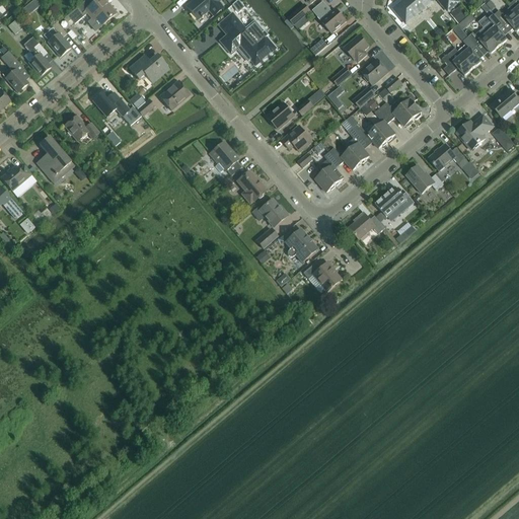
[(32,9),(39,7),(35,0),(34,0),(30,2),(32,9)]
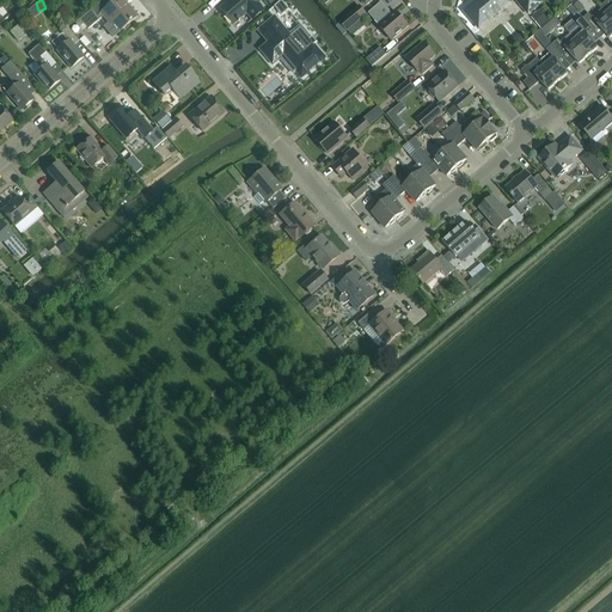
[(101,0),(90,10),(79,19),(74,23),(81,31),(86,28),(87,29),(103,17),(108,23),(103,26),(112,38),(120,31),(136,17),(129,7),(128,8),(121,0),(115,0),(114,0),(101,0)]
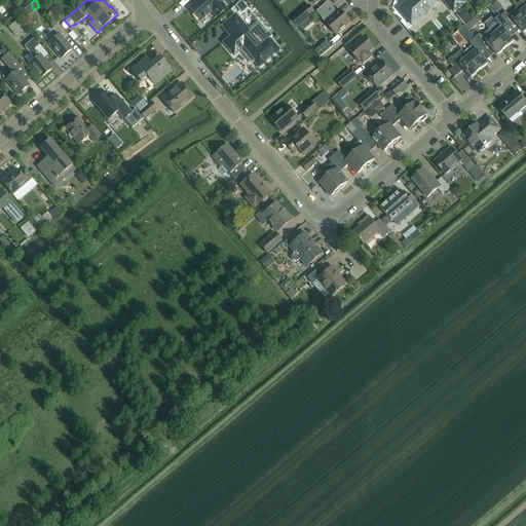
[(195,0),(188,6),(200,21),(203,19),(204,19),(205,17),(204,16),(212,11),(216,16),(213,20),(221,12),(226,8),(221,3),(222,2),(220,0),(195,0)]
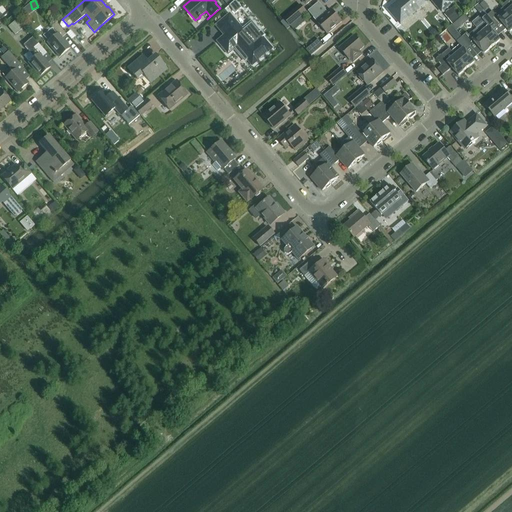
[(235,0),(228,5),(235,13),(241,8),(235,0)]
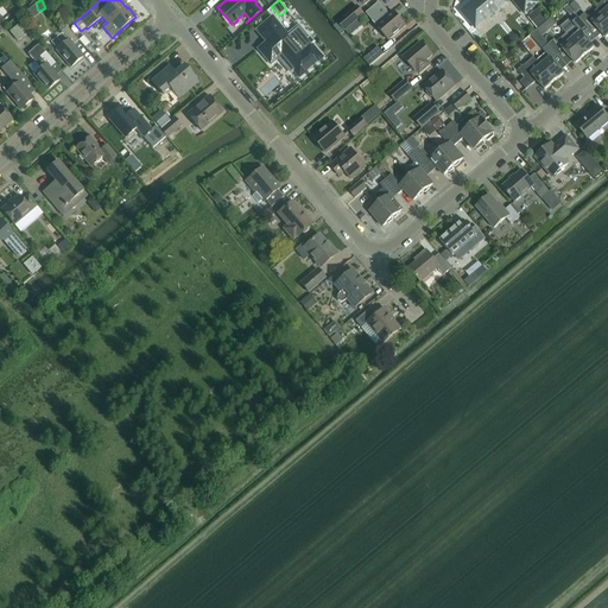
[(507,1),(506,0),(476,0),(476,1),(475,0),(474,0),(461,11),(475,29),(507,1)]
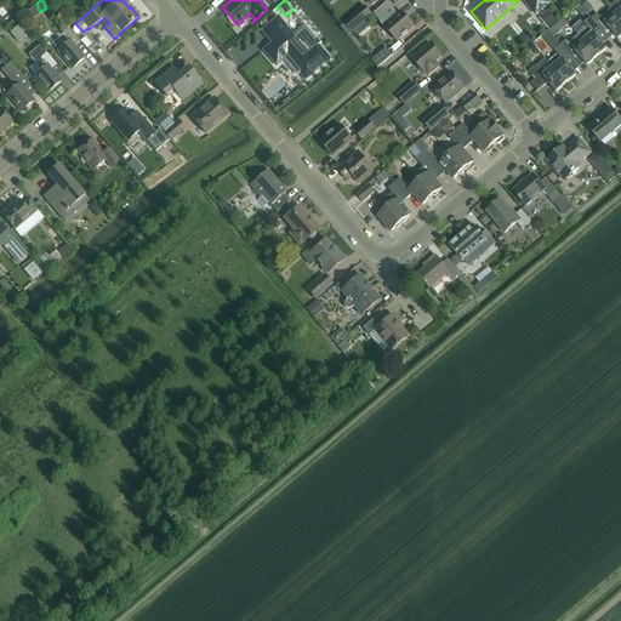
[(523,0),(536,15),(548,4),(546,0),(523,0)]
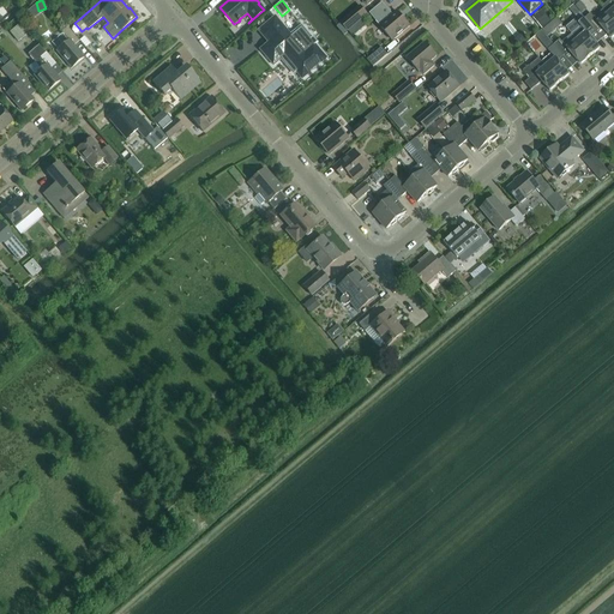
[(613,0),(609,0),(601,7),(602,10),(603,10),(613,22),(613,0)]
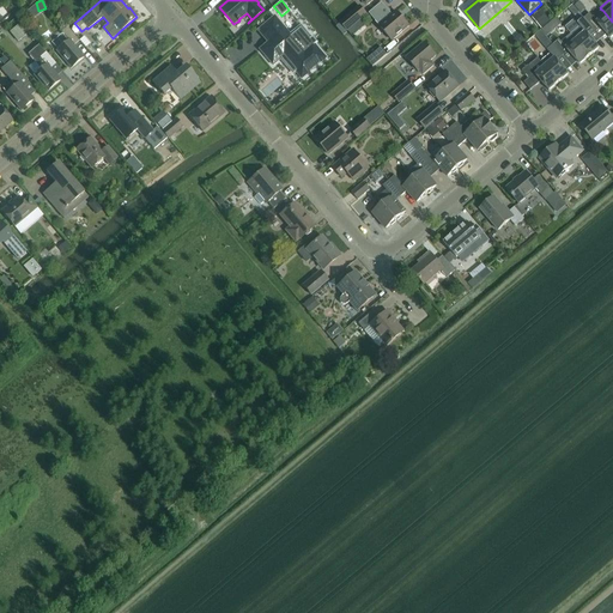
[(393,16),(382,2),(369,13),(392,41),(400,34),(408,26),(396,12),(393,16)]
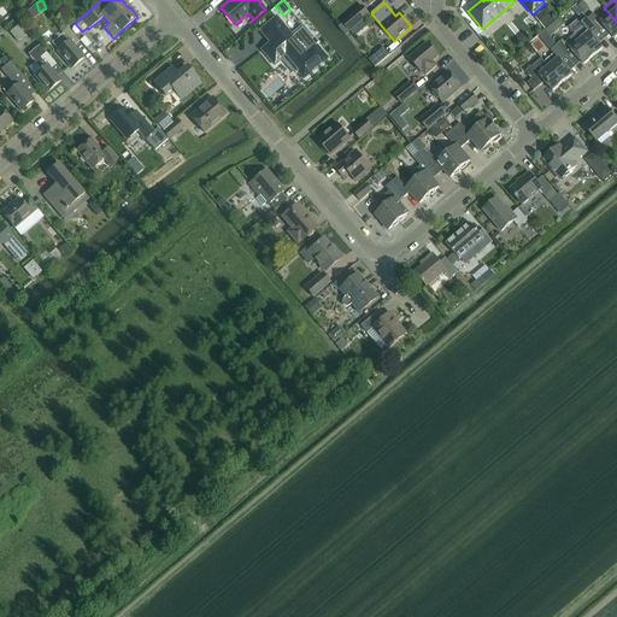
[(362,5),(342,23),(350,31),(370,15),(362,5)]
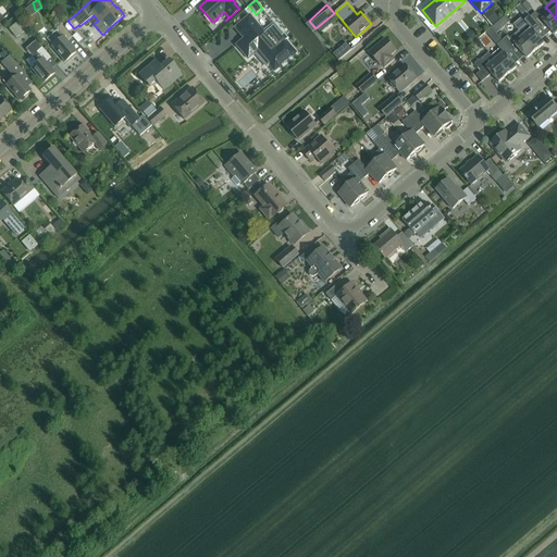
[(556,20),(547,9),(546,9),(539,15),(535,12),(530,16),(539,27),(544,23),(554,35),(556,33),(556,20)]
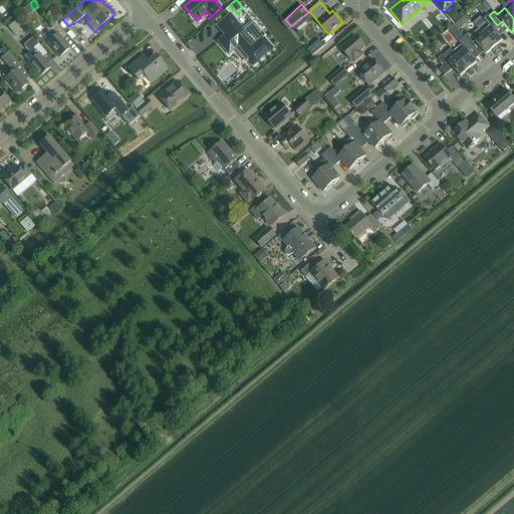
[(230,14),(218,24),(222,29),(223,29),(227,33),(218,41),(228,54),(237,47),(252,65),(272,49),(263,37),(265,35),(261,31),(259,33),(251,24),(244,30),(230,14)]
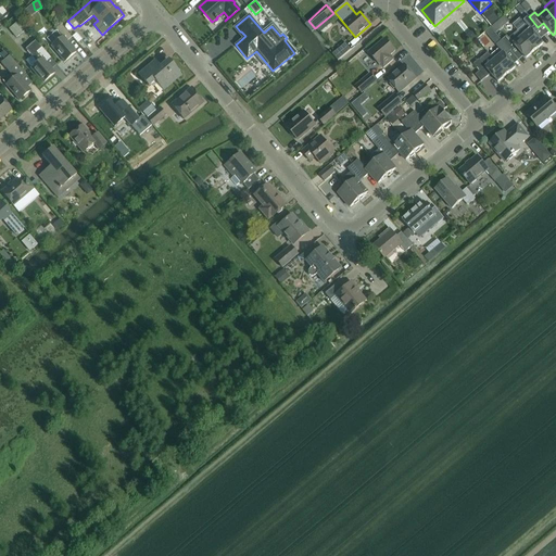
[(534,51),(543,43),(533,32),(538,27),(529,16),(523,22),(526,24),(517,30),(534,51)]
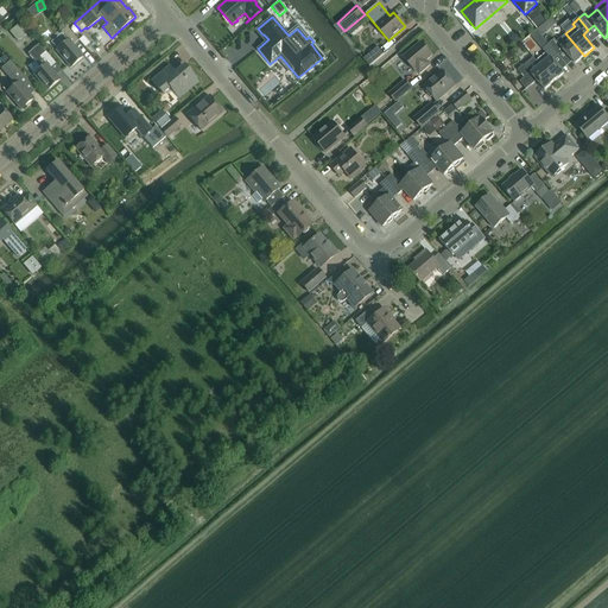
[(18,42),(27,33),(19,23),(10,32),(18,42)]
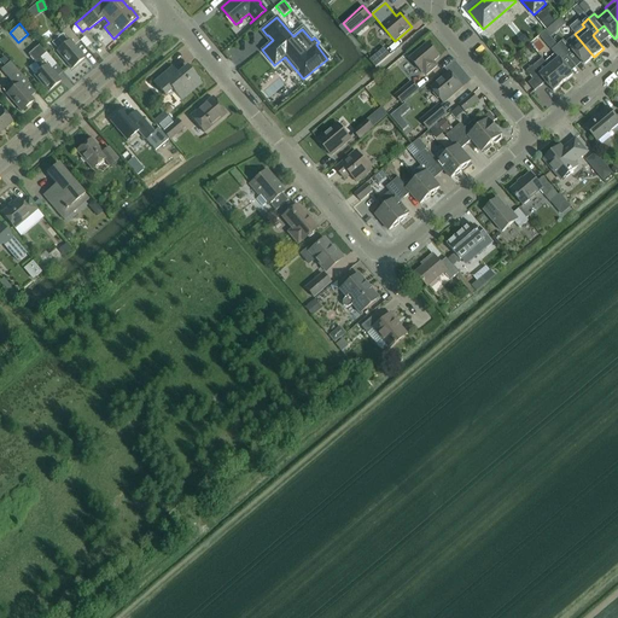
[(71,69),(85,58),(74,46),(80,41),(71,31),(68,27),(62,31),(69,41),(57,51),(71,69)]
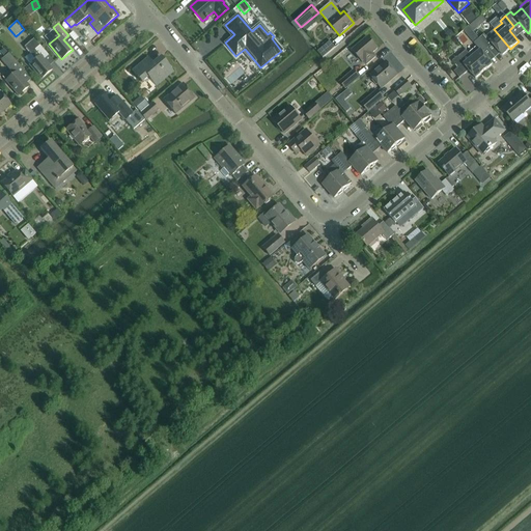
[(510,49),(494,29),(486,36),(484,34),(479,38),(487,49),(492,45),(502,56),(510,49)]
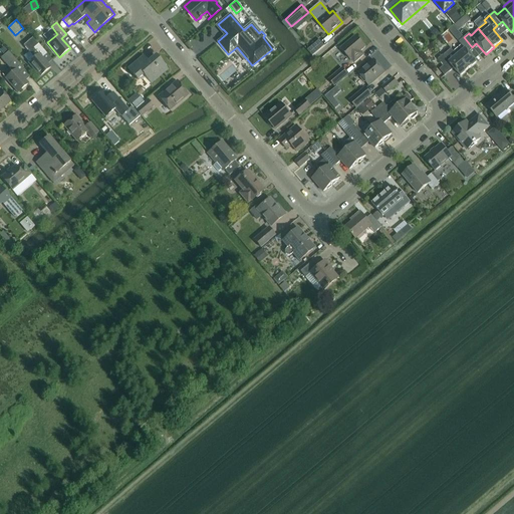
[(354,62),(363,55),(360,51),(365,47),(356,36),(341,49),(350,59),(351,58),(354,62)]
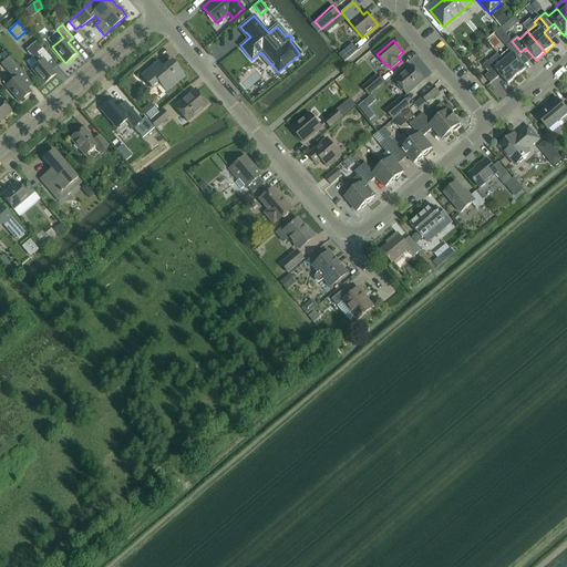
[(38,63),(31,69),(44,84),(55,74),(47,63),(51,59),(37,41),(26,50),(38,63)]
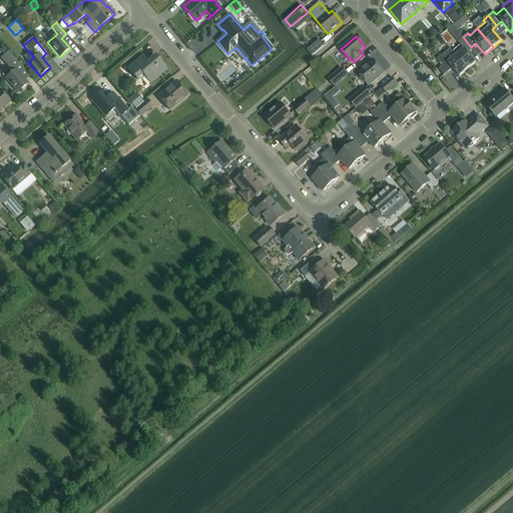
[(476,62),(466,51),(471,47),(463,37),(458,41),(461,45),(452,52),(455,55),(456,55),(467,69),(476,62)]
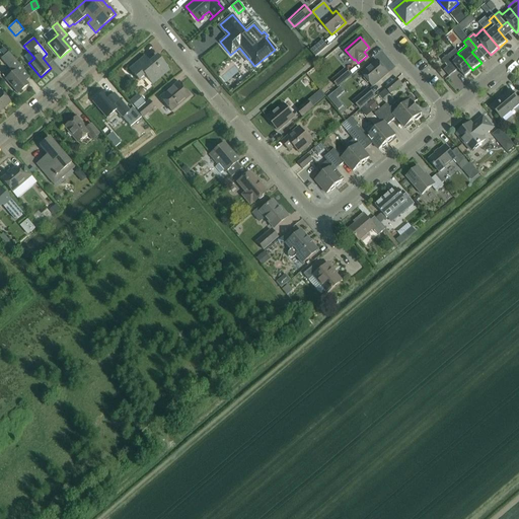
[(315,57),(327,47),(322,40),(310,51),(315,57)]
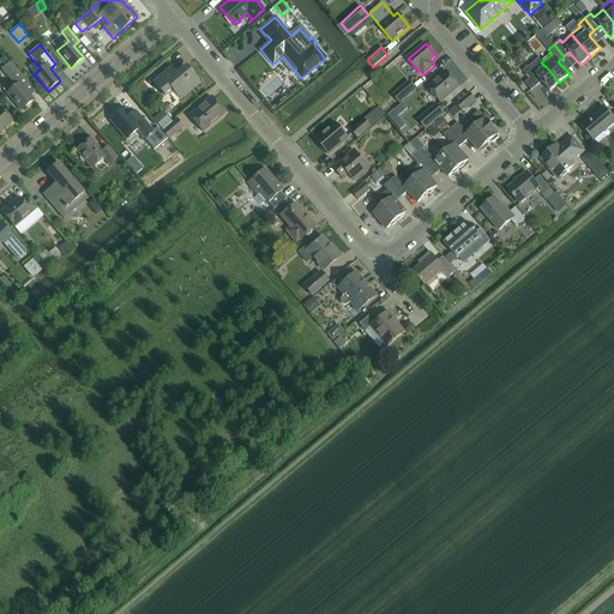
[(10,56),(25,74),(34,67),(18,50),(10,56)]
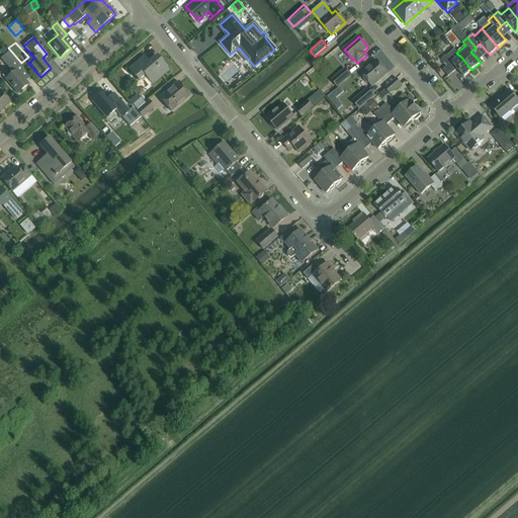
[(459,56),(456,53),(454,50),(447,56),(446,55),(441,60),(447,66),(442,70),(448,76),(457,69),(463,77),(471,70),(460,56),(459,56)]
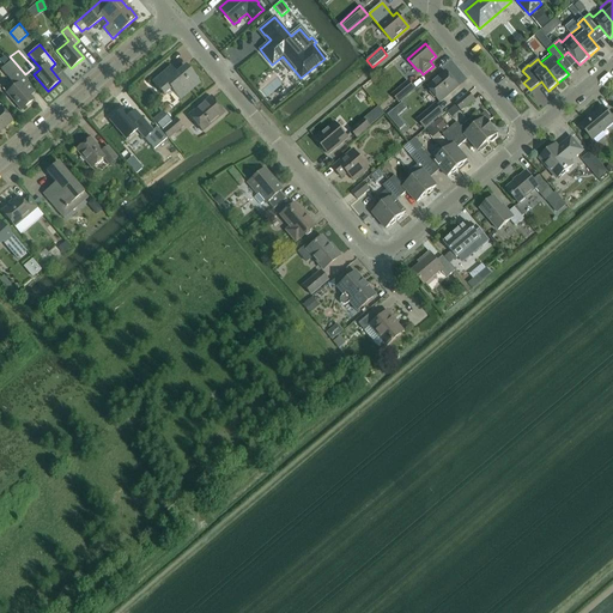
[(17,70),(14,66),(10,61),(1,70),(16,86),(6,93),(20,110),(34,99),(24,87),(29,83),(17,68),(17,70)]
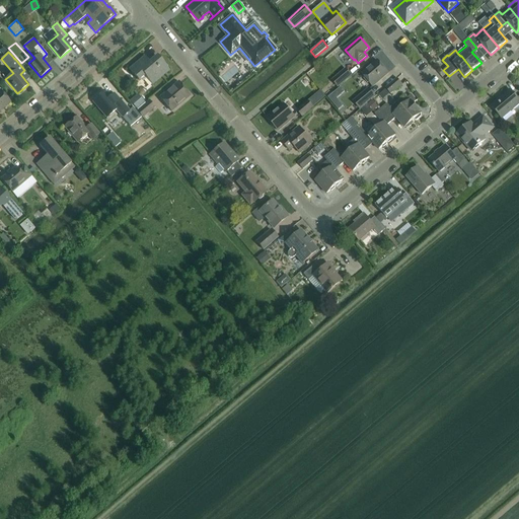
[(168,70),(156,56),(149,62),(144,57),(129,69),(139,80),(145,75),(152,84),(168,70)]
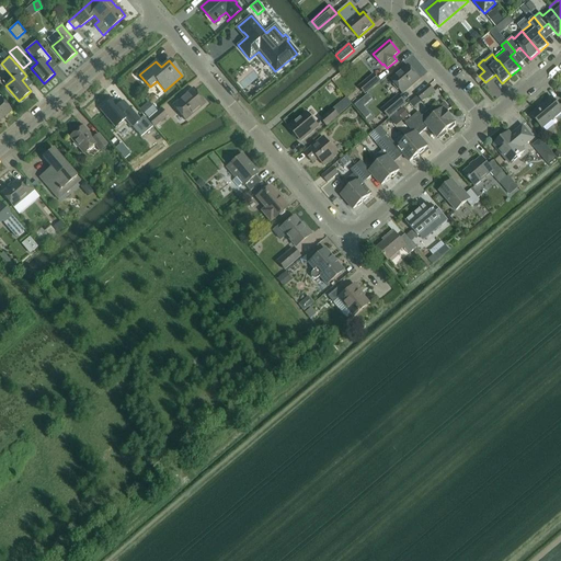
[(402,93),(411,87),(420,79),(408,66),(391,80),(402,93)]
